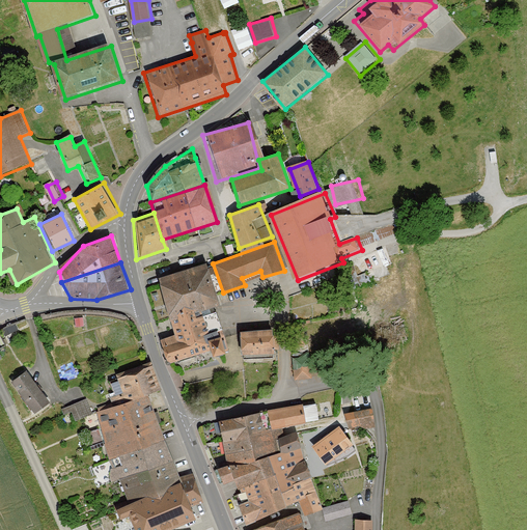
[(218,302),(205,266),(155,282),(167,318),(169,317),(197,308),(218,302)]
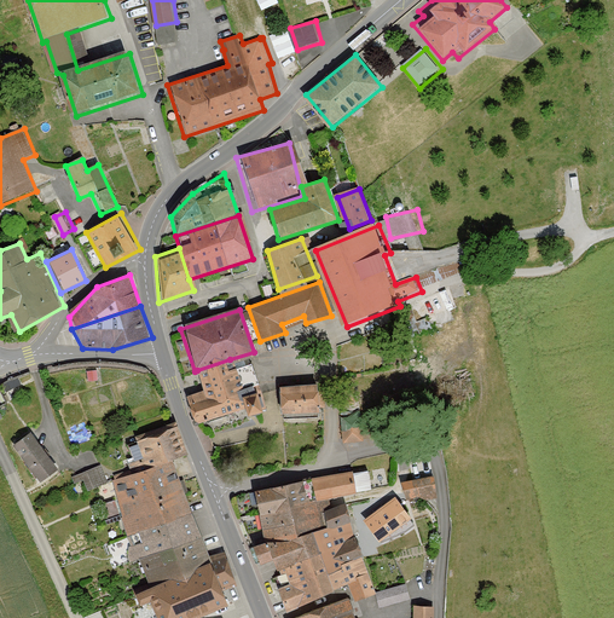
[(187,398),(197,425),(236,406),(241,417),(260,410),(255,392),(239,393),(230,359),(197,370),(203,392),(187,398)]
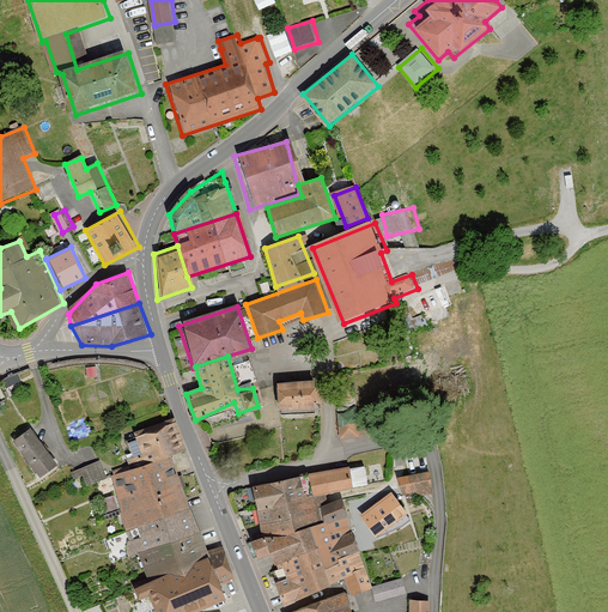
[(275,410),(315,406),(312,379),(273,381),(275,410)]
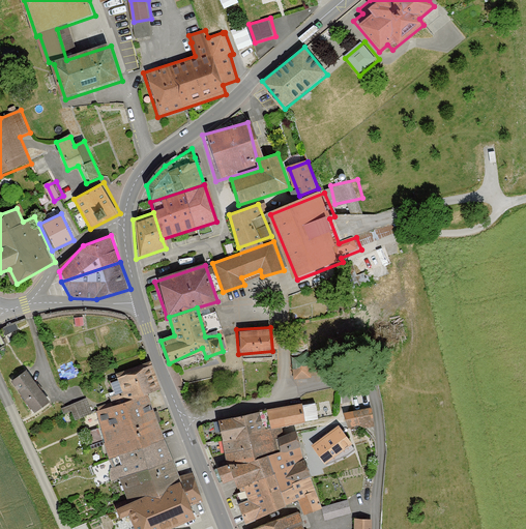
[(297,379),(313,378),(312,355),(296,356),(297,379)]
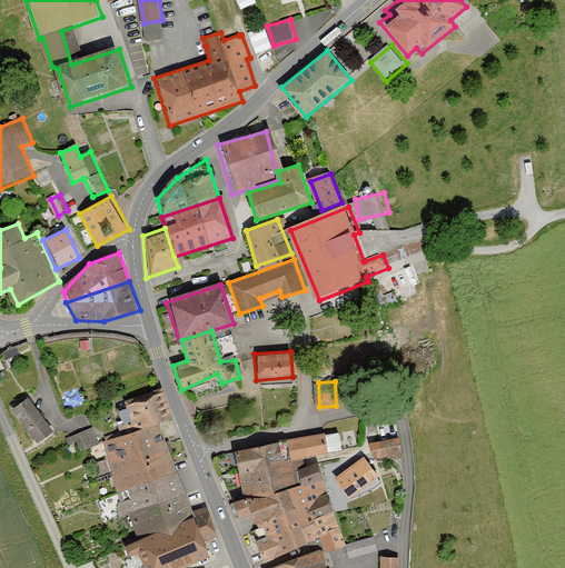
[(125,404),(136,430),(157,424),(176,419),(165,388),(125,404)]
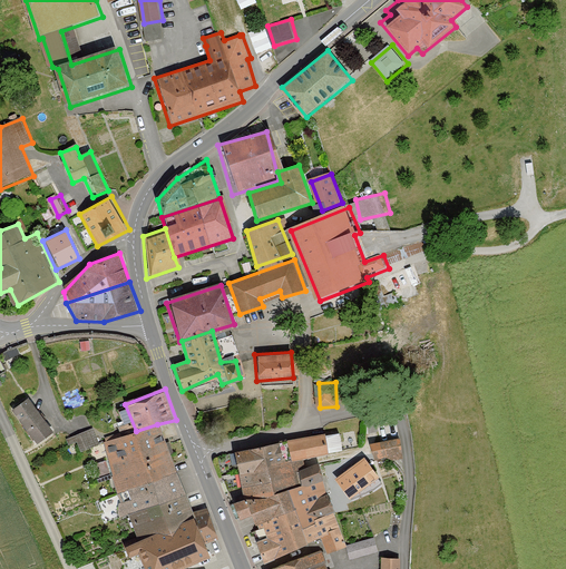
[(38,443),(55,431),(30,398),(13,410),(38,443)]
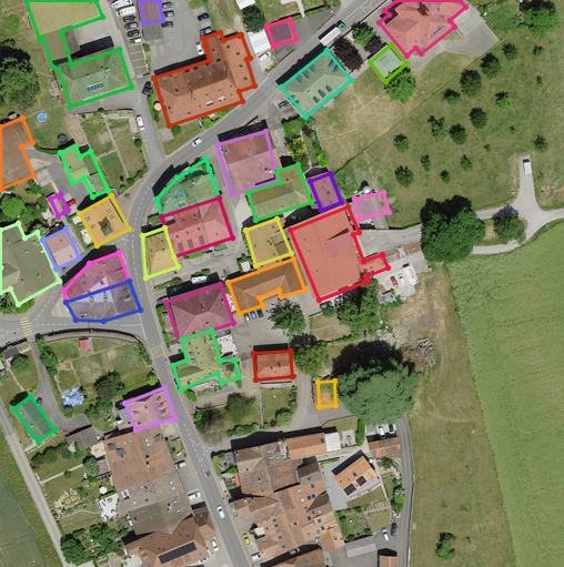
[(119,489),(174,469),(157,423),(136,429),(106,439),(119,489)]
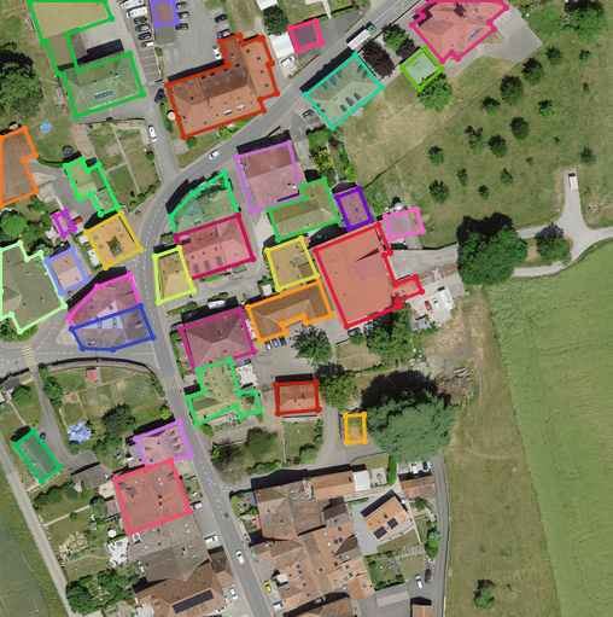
[(112,479),(105,461),(83,471),(91,489),(112,479)]
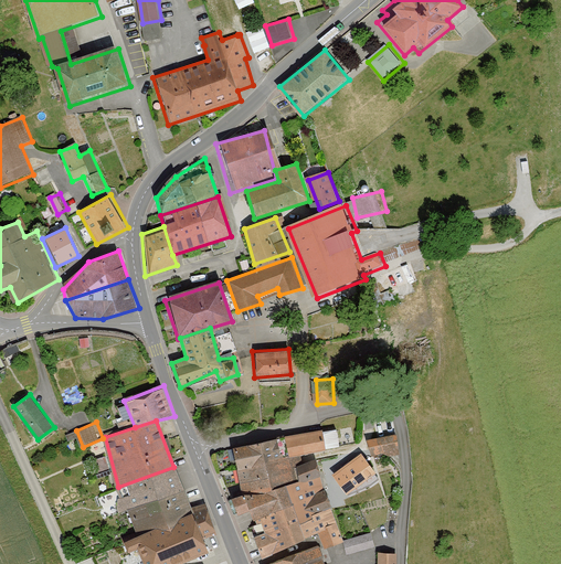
[(283,436),(292,461),(318,458),(327,451),(346,447),(340,425),(283,436)]
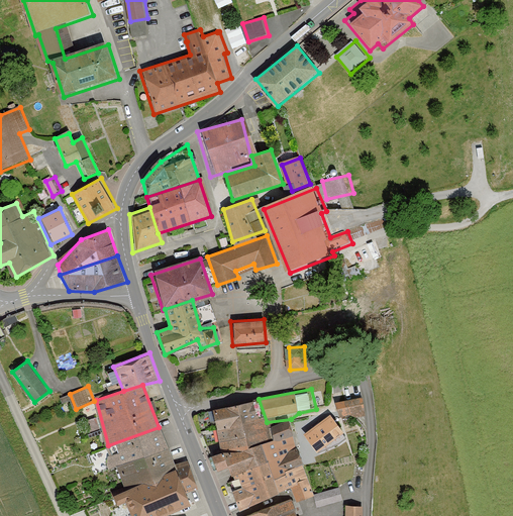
[(338,418),(365,416),(363,395),(336,397),(338,418)]
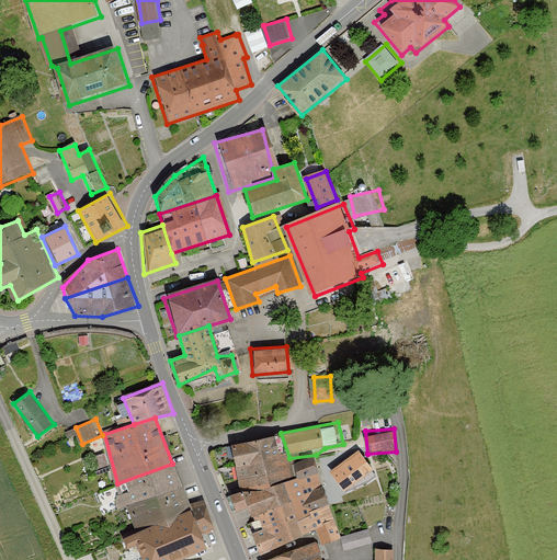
[(236,467),(290,458),(281,433),(225,445),(232,467),(236,467)]
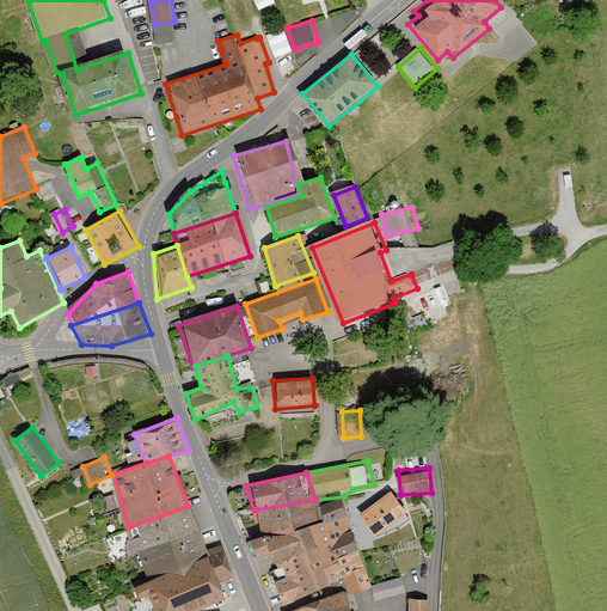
[(375,536),(406,512),(388,489),(357,513),(375,536)]
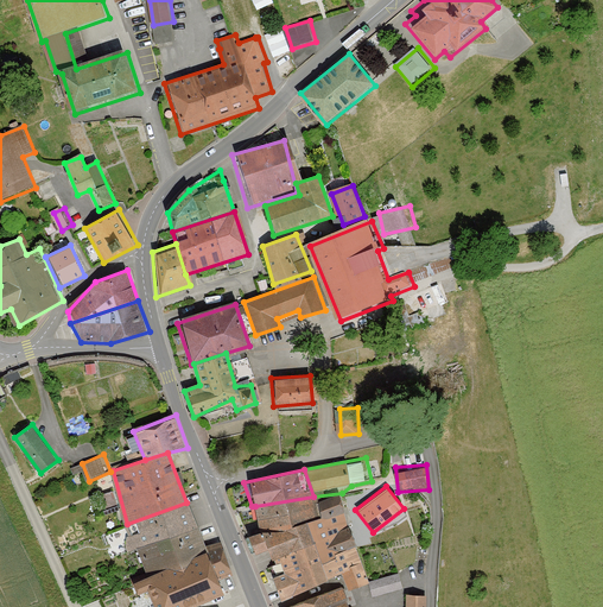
[(258,529),(319,518),(347,511),(342,493),(313,497),(255,506),(258,529)]
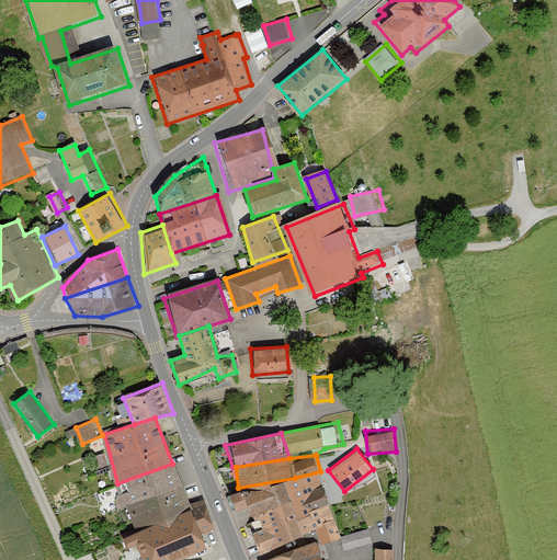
[(128,503),(182,484),(172,464),(117,483),(124,505),(128,503)]
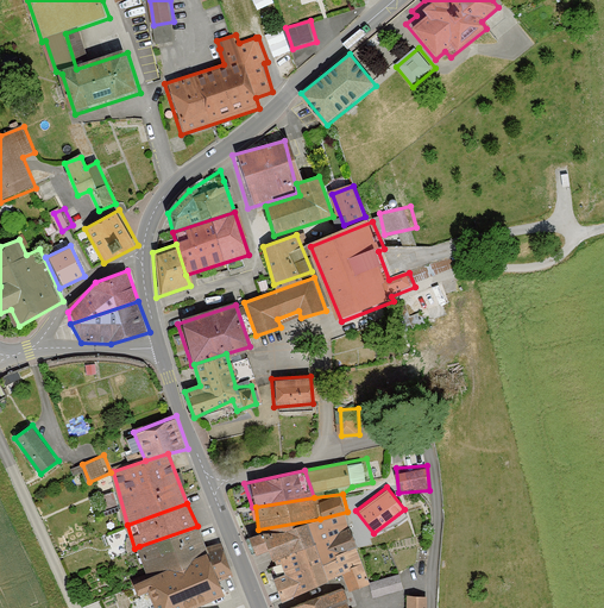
[(323,539),(333,552),(357,544),(347,512),(320,519),(323,539)]
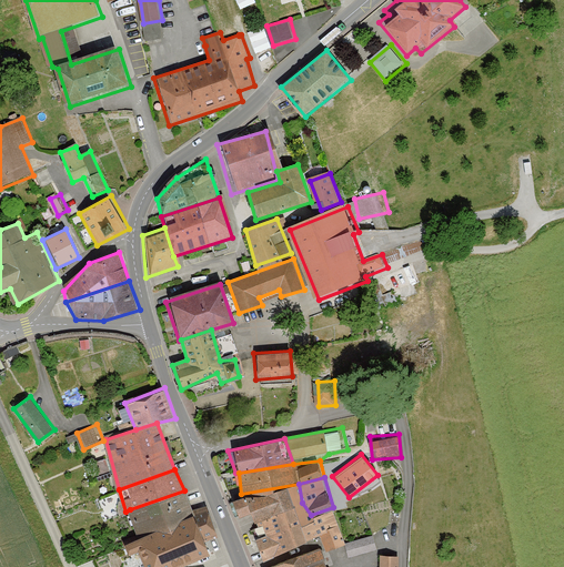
[(260,519),(302,503),(299,484),(241,494),(229,500),(235,517),(244,513),(251,523),(260,519)]
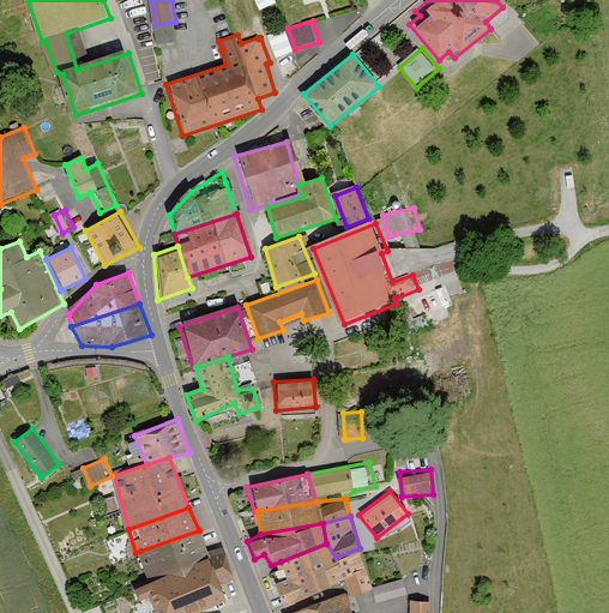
[(209,554),(199,530),(140,551),(150,578),(209,554)]
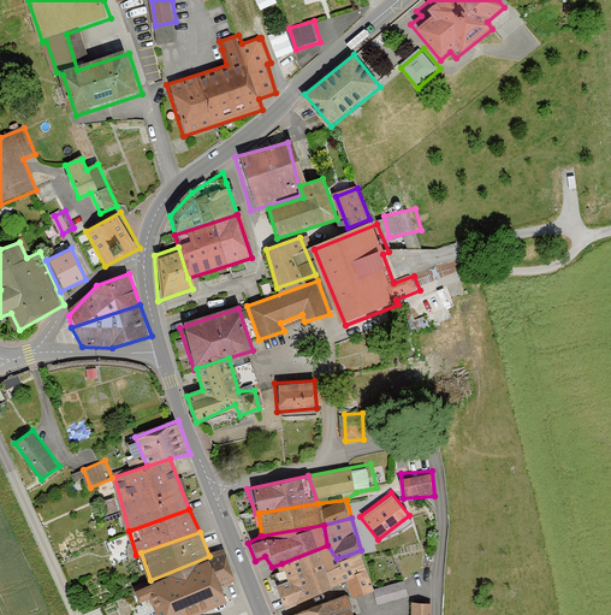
[(337,559),(327,545),(282,563),(288,581),(274,585),(285,609),(327,586),(322,571),(339,563),(337,559)]
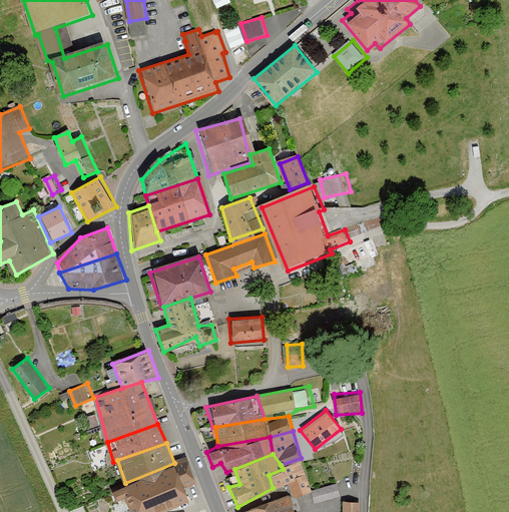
[(192,457),(174,463),(182,490),(201,482),(192,457)]
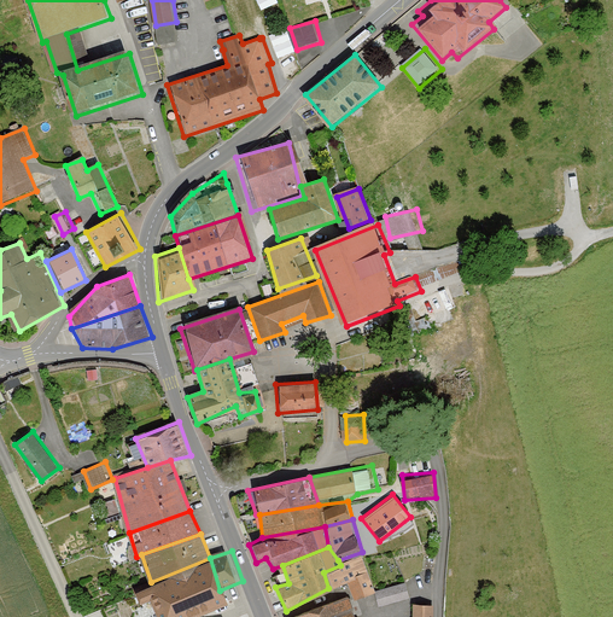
[(328,588),(349,580),(357,598),(378,591),(369,570),(362,552),(338,560),(340,565),(323,572),(328,588)]
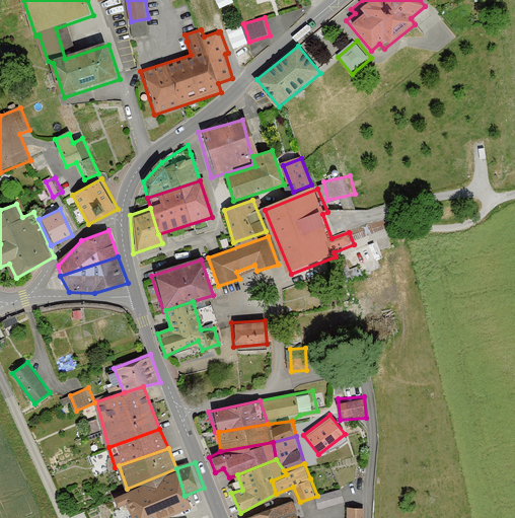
[(185,496),(176,468),(127,489),(111,496),(115,507),(128,501),(133,517),(156,517),(189,508),(185,496)]
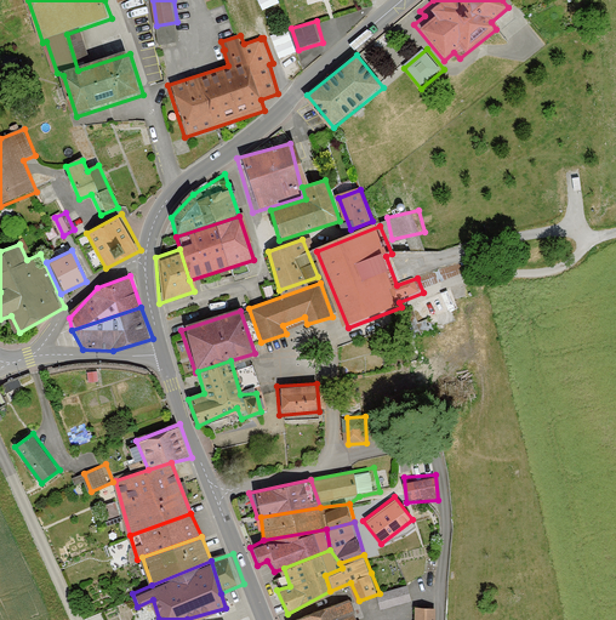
[(386,610),(417,601),(412,584),(380,593),(386,610)]
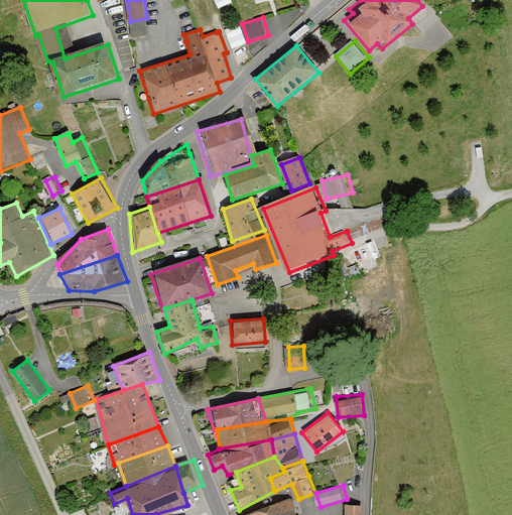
[(296,514),(291,498),(263,506),(242,514),(296,514)]
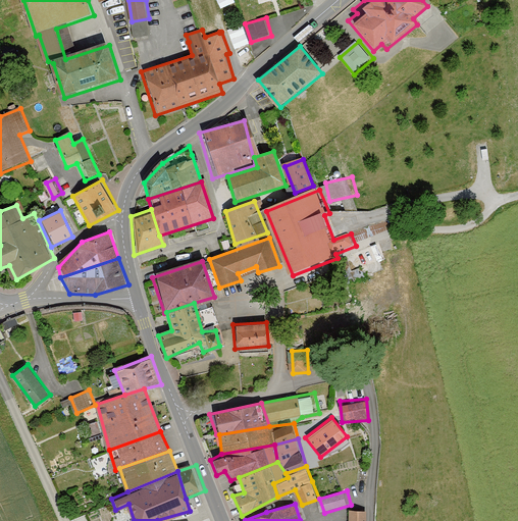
[(351,520),(368,520),(370,510),(352,509),(351,520)]
